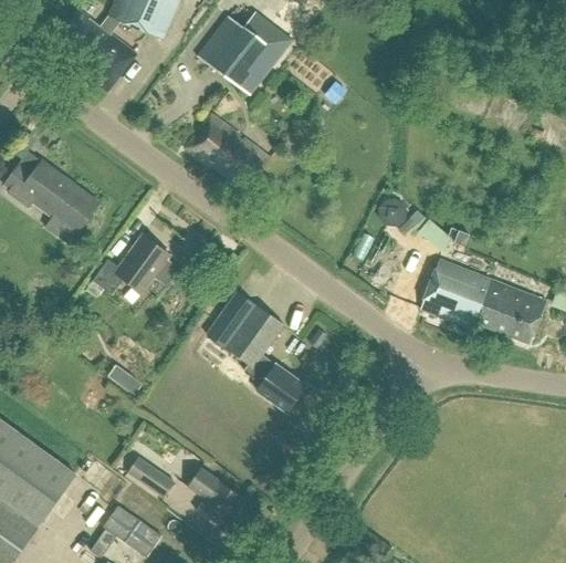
[(114,0),(108,12),(96,25),(76,10),(52,41),(86,68),(82,73),(105,92),(134,55),(111,37),(121,20),(164,38),(180,0),(114,0)]
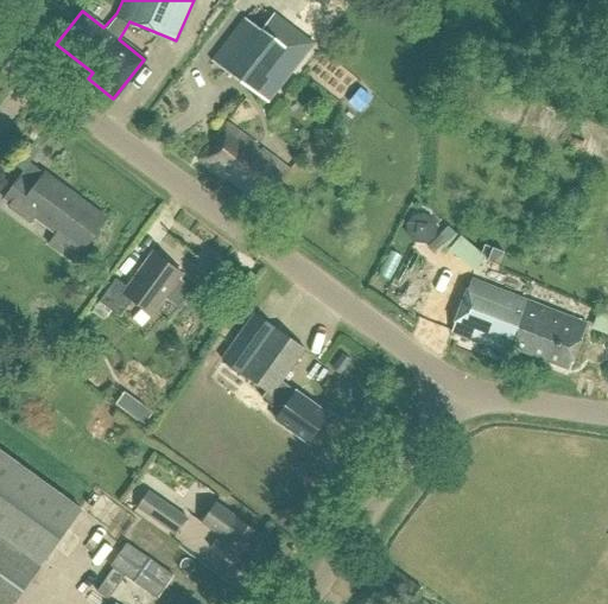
[(246,14),(211,58),(270,101),(316,42),(276,10),(261,26),(246,14)]
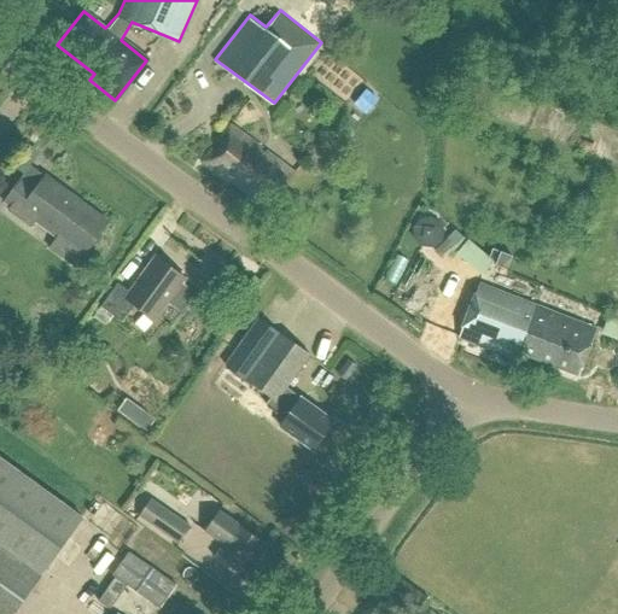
[(266,209),(293,173),(227,123),(199,161),(266,209)]
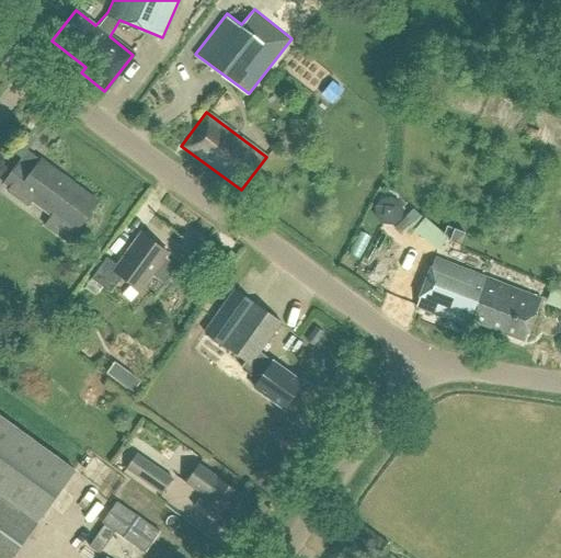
[(70,241),(78,231),(100,201),(43,159),(35,169),(23,160),(6,183),(20,193),(22,191),(52,213),(44,223),(70,241)]
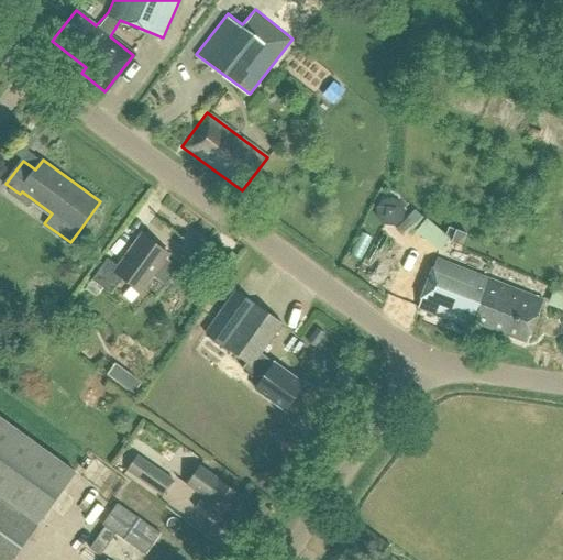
[(179,265),(168,256),(170,254),(142,233),(119,265),(108,257),(92,278),(112,293),(123,277),(143,292),(154,275),(166,284),(179,265)]
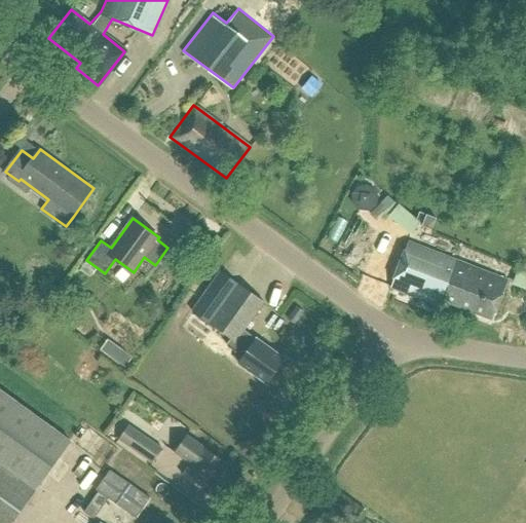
[(491,318),(508,276),(408,238),(389,285),(438,303),(440,298),(491,318)]
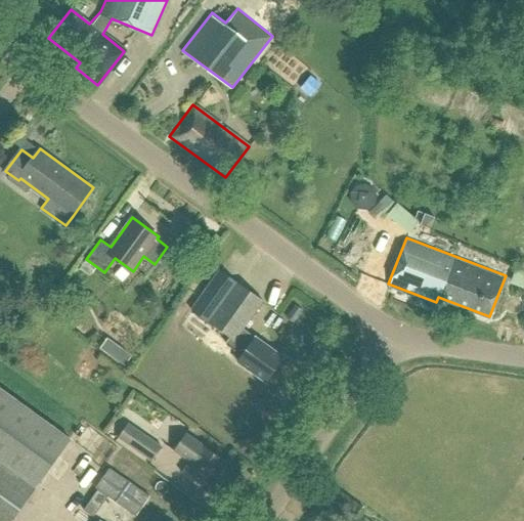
[(191,310),(230,338),(226,343),(243,355),(237,361),(265,381),(282,357),(255,337),(254,338),(243,329),(263,301),(237,283),(236,284),(219,271),(191,310)]
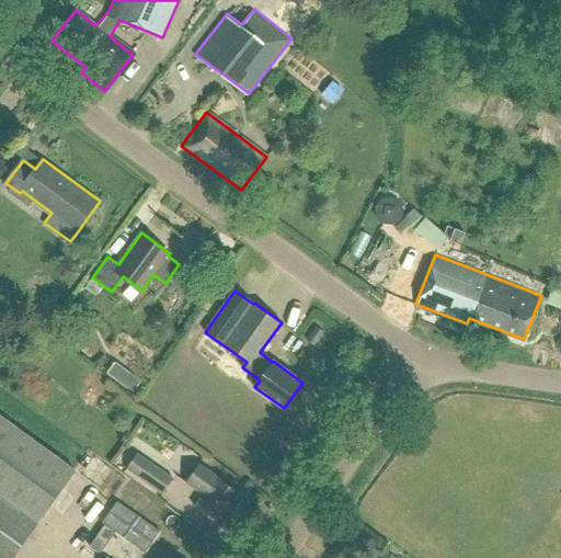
[(127,371),(121,380),(133,389),(140,379),(128,369),(127,371)]
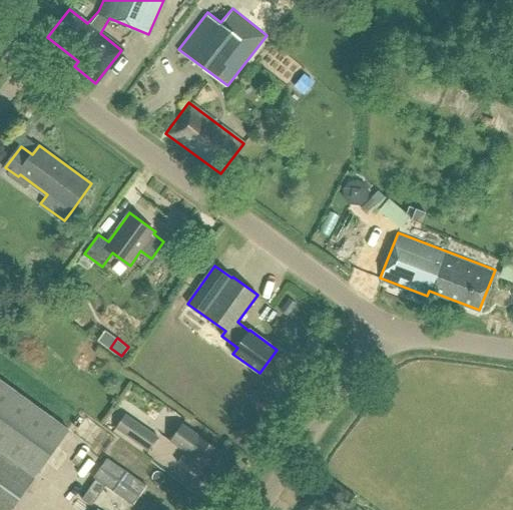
[(11,509),(70,428),(0,377),(0,509),(11,509)]
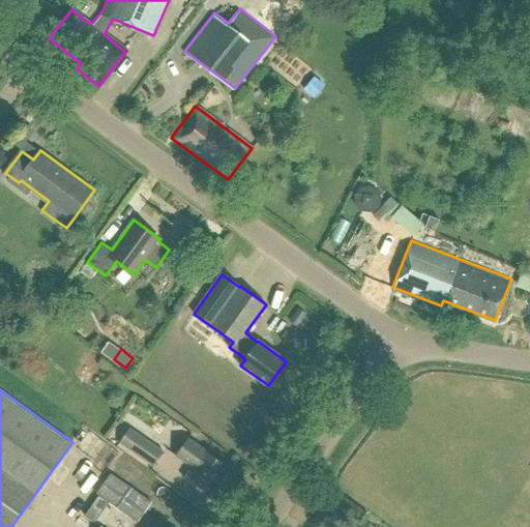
[(129,425),(119,441),(153,465),(165,449),(129,425)]
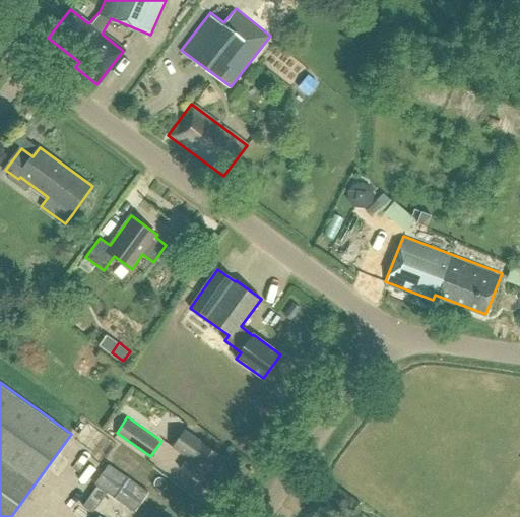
[(184,429),(173,445),(189,457),(180,469),(204,486),(223,457),(184,429)]
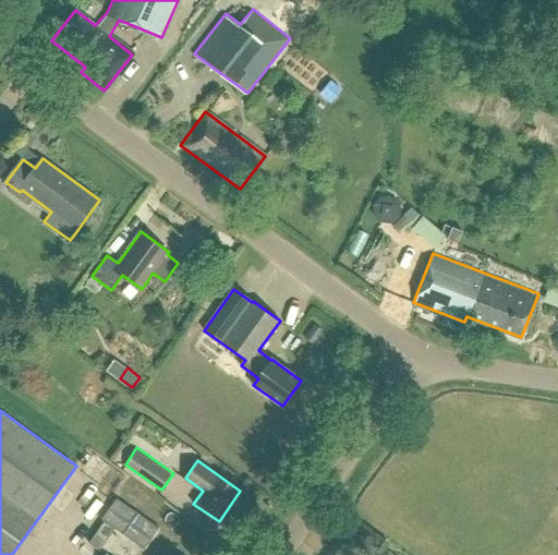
[(100,549),(114,527),(145,547),(160,525),(117,495),(101,518),(104,519),(89,541),(100,549)]
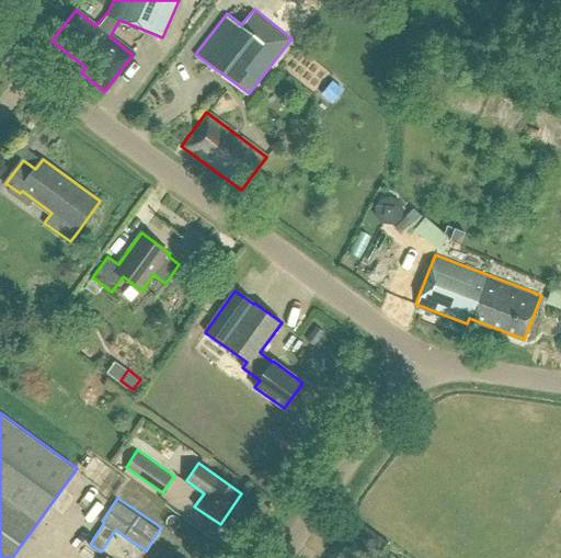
[(353,516),(341,533),(375,557),(377,557),(389,543),(353,516)]
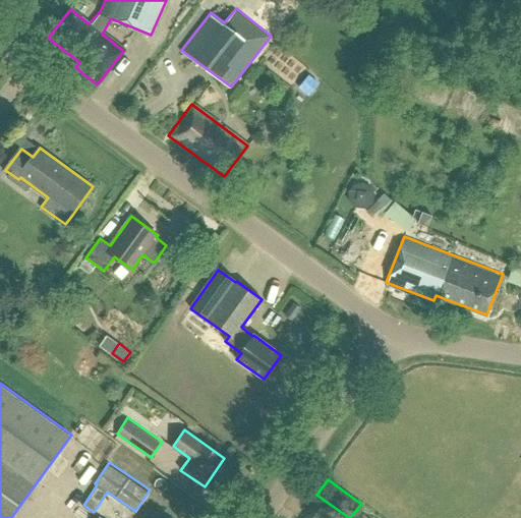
[(265,517),(282,517),(286,512),(272,504),(264,517),(265,517)]
